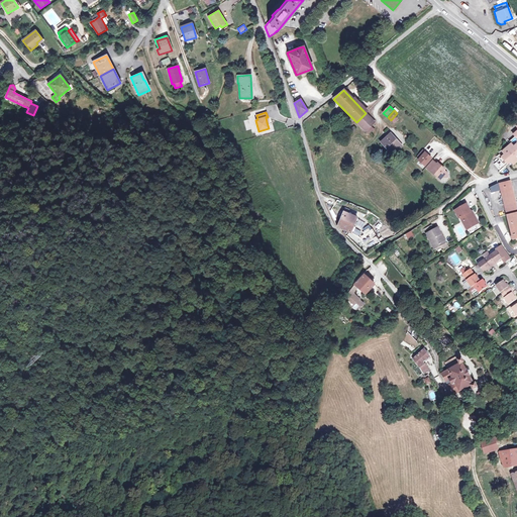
[(368,117),(365,114),(356,122),(370,135),(374,131),(370,127),(374,124),(368,117)]
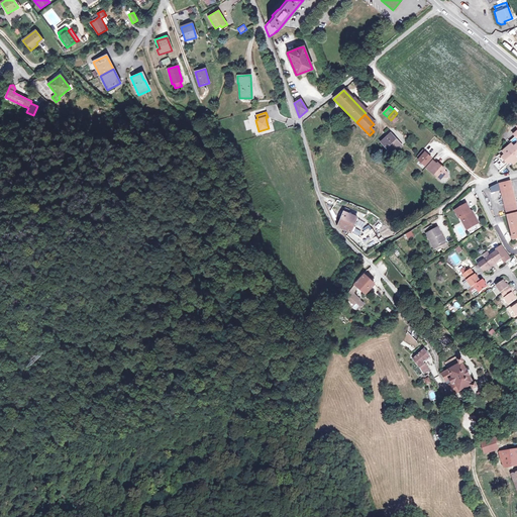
[(516,133),(516,132),(515,134),(513,135),(515,137),(510,141),(512,144),(497,158),(499,161),(495,165),(500,171),(508,165),(507,163),(509,161),(511,162),(513,166),(516,162),(516,133)]
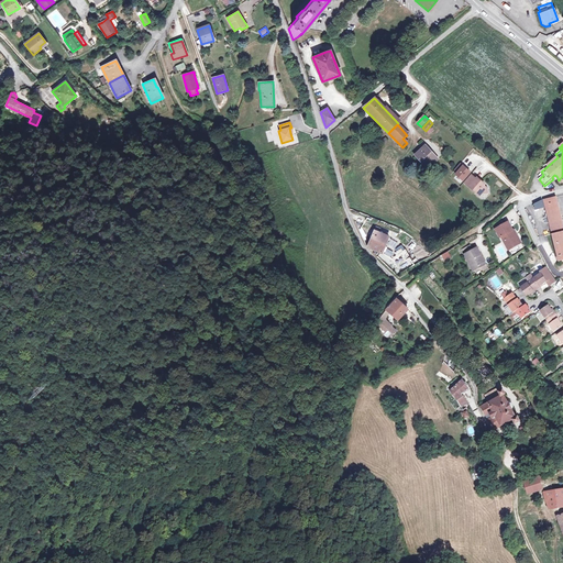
[(438,159),(426,147),(416,156),(428,168),(438,159)]
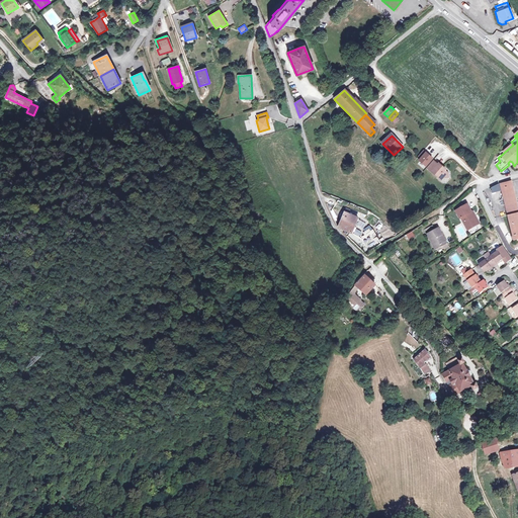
[(417,157),(425,165),(431,159),(424,152),(423,151),(417,157)]
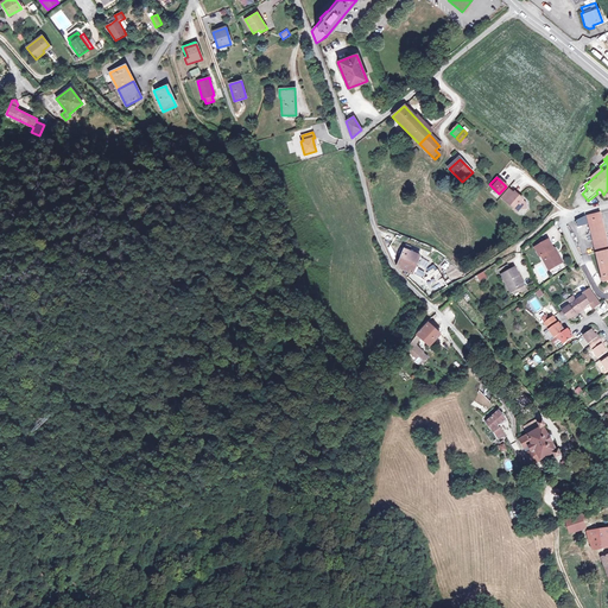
[(511,190),(510,189),(502,197),(518,211),(521,209),(526,209),(526,204),(523,200),(515,191),(514,192),(511,190)]
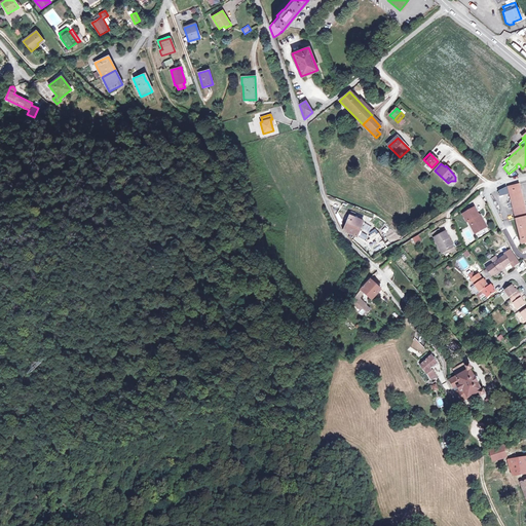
[(520,184),(508,187),(510,194),(515,217),(525,214),(525,211),(525,204),(522,193),(520,184)]
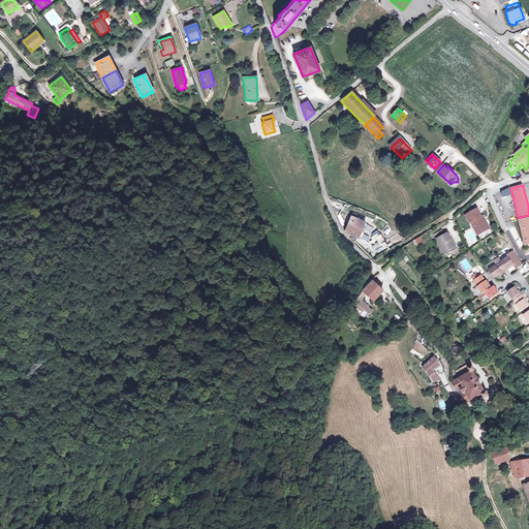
[(508,189),(501,190),(502,197),(509,196),(508,189)]
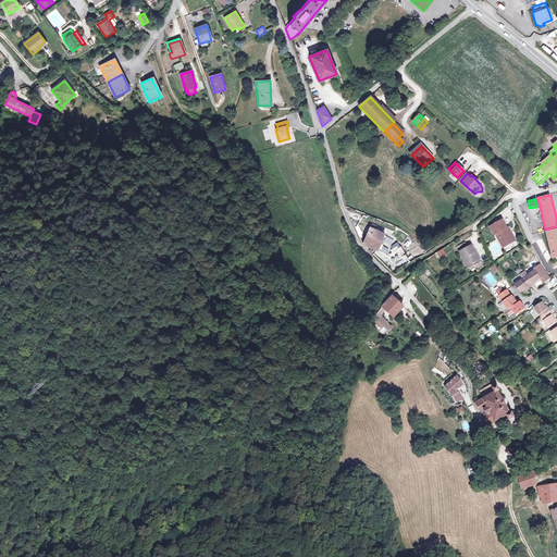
[(504,220),(491,226),(495,234),(496,234),(503,245),(507,243),(509,244),(515,240),(505,222),(504,220)]
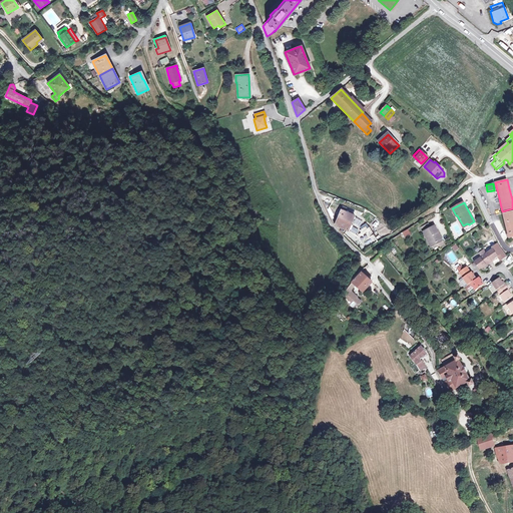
[(512,208),(502,211),(508,237),(512,235),(512,208)]
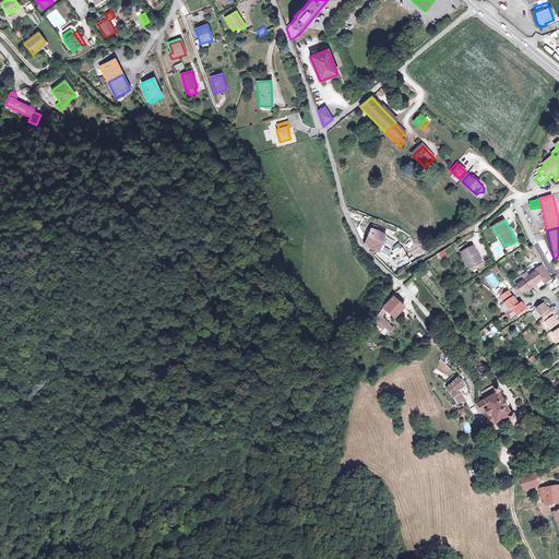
[(385,235),(371,228),(365,246),(379,251),(382,244),(385,235)]
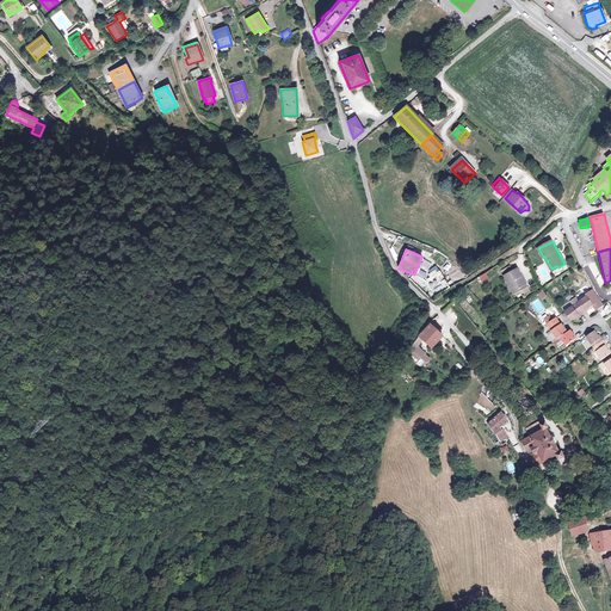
[(511,265),(498,272),(501,278),(505,276),(513,292),(528,287),(518,270),(514,271),(512,269),(511,265)]
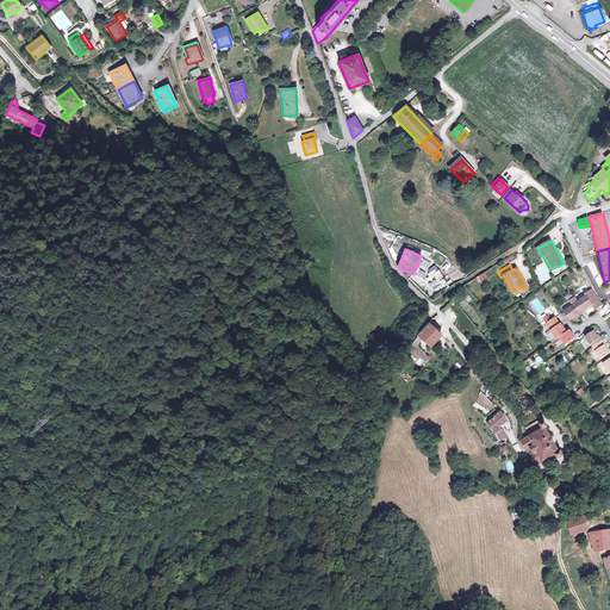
[(434,269),(428,274),(429,277),(425,279),(431,287),(444,278),(439,271),(436,272),(434,269)]
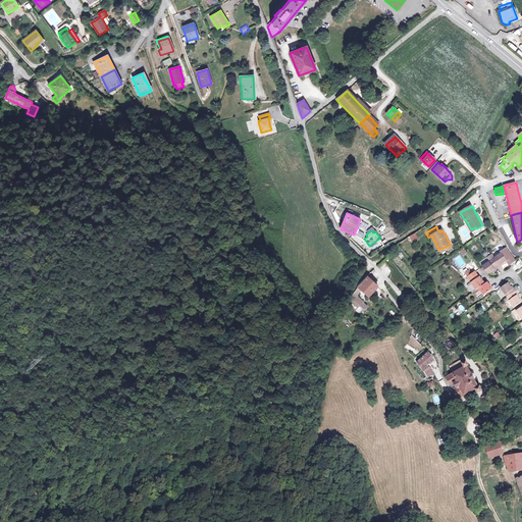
[(416,233),(409,237),(411,244),(419,241),(416,233)]
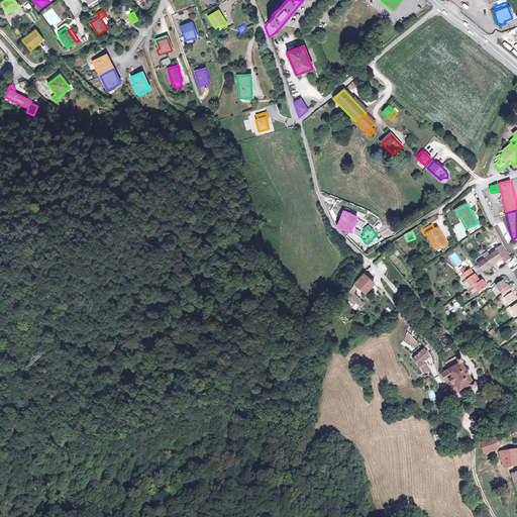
[(490,255),(488,256),(494,266),(497,264),(496,263),(499,261),(502,259),(505,263),(510,259),(501,245),(496,249),(497,250),(490,255)]
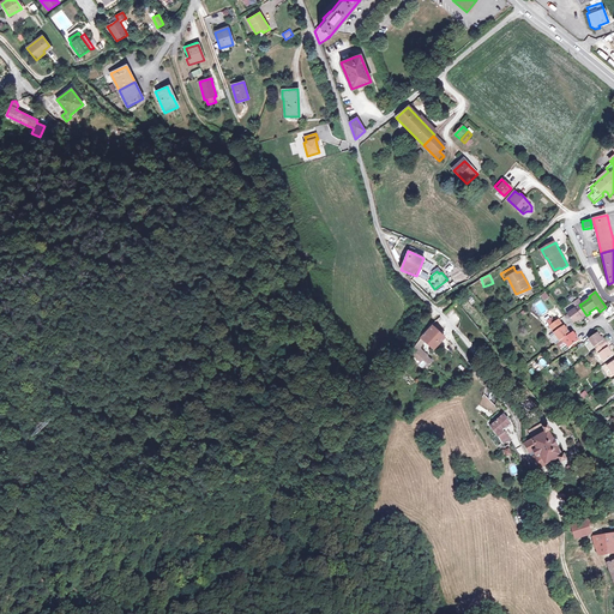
[(587,315),(579,305),(577,307),(567,313),(575,323),(578,319),(582,317),(583,318),(587,315)]
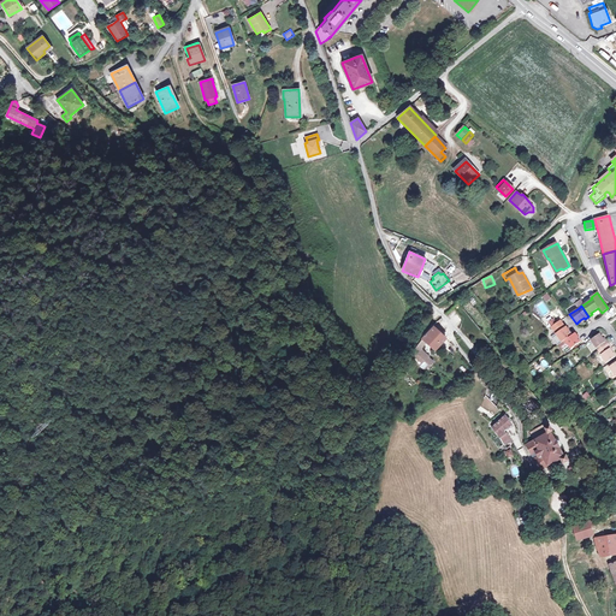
[(615,311),(614,306),(604,312),(608,320),(615,315),(615,311)]
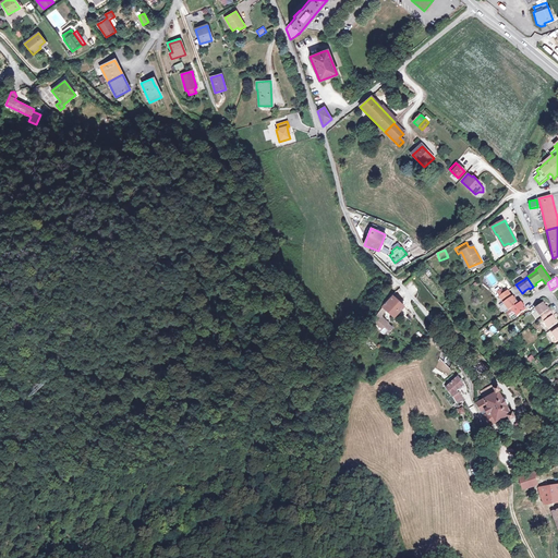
[(512,296),(509,291),(500,296),(504,302),(509,311),(512,307),(519,303),(513,295),(512,296)]
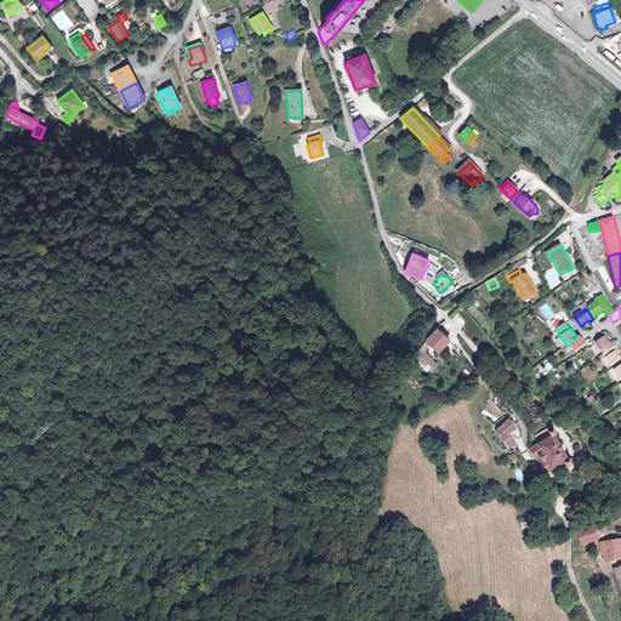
[(449,340),(437,326),(428,337),(420,348),(415,354),(425,362),(429,365),(433,360),(433,359),(426,353),(426,351),(429,345),(439,352),(449,340)]
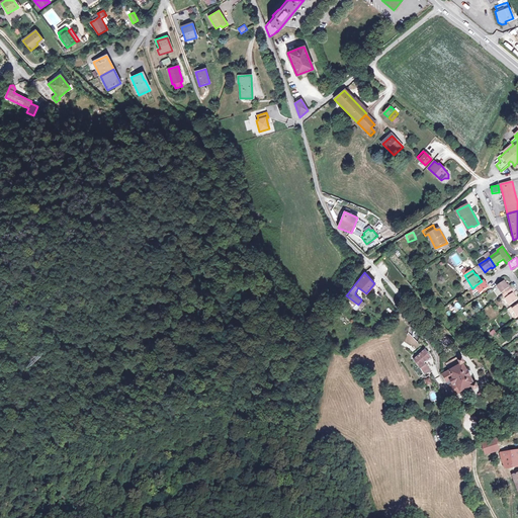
[(484,280),(482,281),(476,285),(481,293),(490,287),(484,280)]
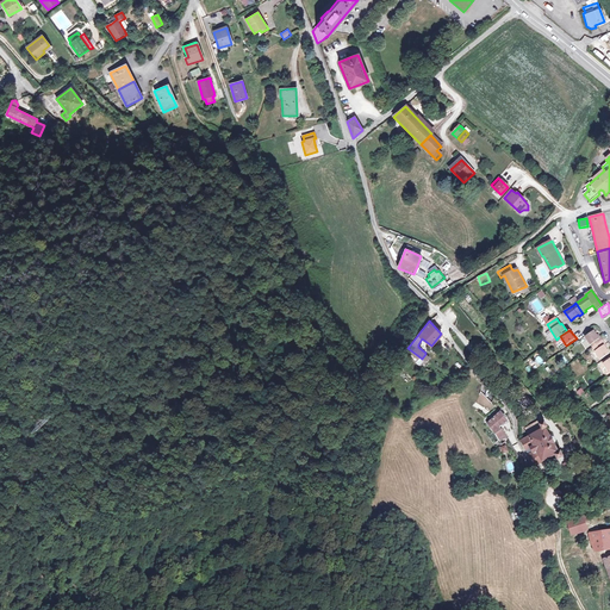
[(595,330),(585,336),(593,348),(604,341),(602,337),(601,338),(598,335),(595,330)]
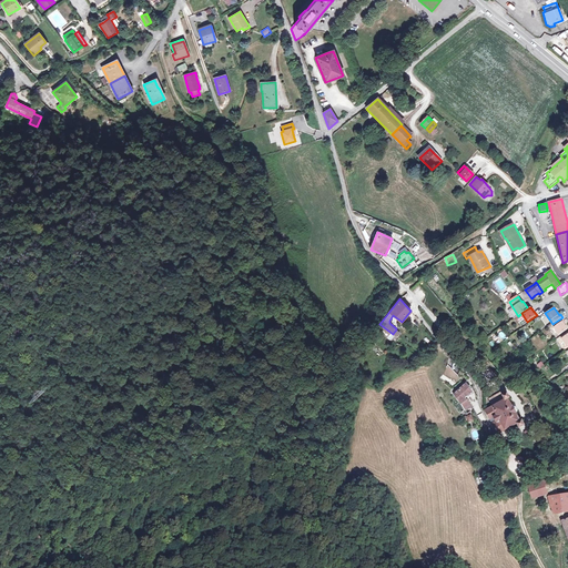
[(564,321),(563,317),(553,324),(560,335),(567,328),(566,325),(563,322),(564,321)]
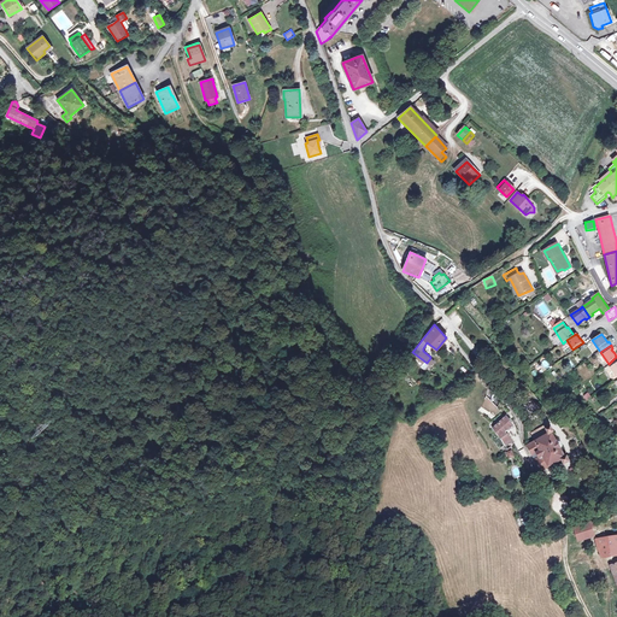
[(422,359),(412,352),(411,354),(419,362),(422,359)]
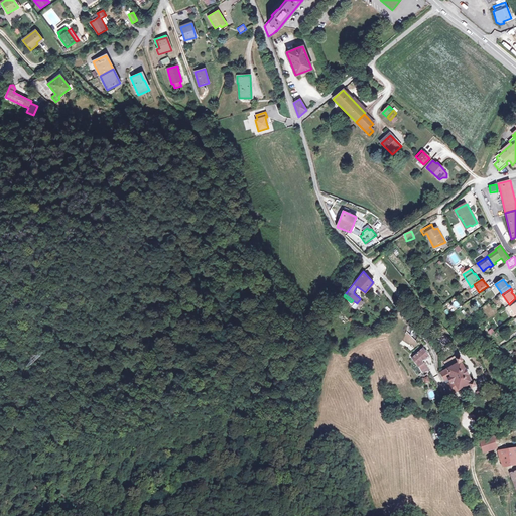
[(363,302),(360,299),(357,303),(353,300),(351,302),(354,305),(353,306),(357,310),(363,302)]
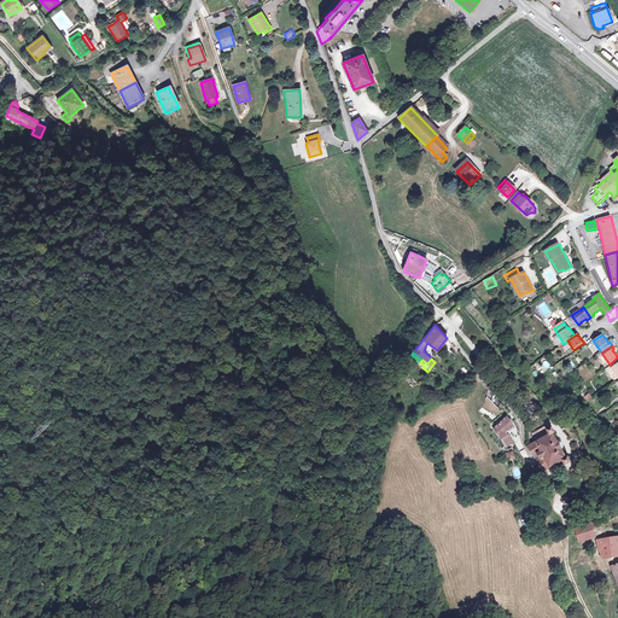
[(496,404),(487,392),(479,409),(489,418),(497,407),(496,404)]
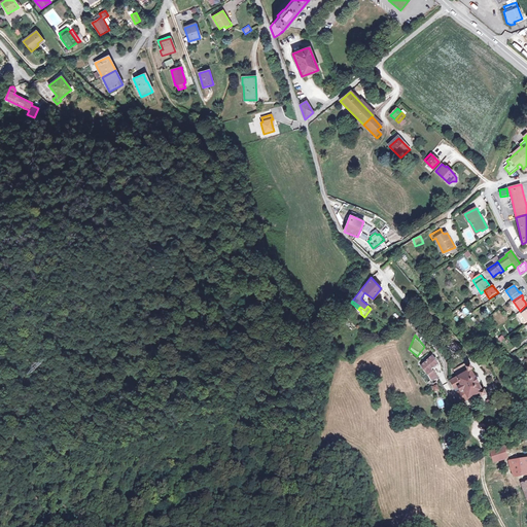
[(435,362),(430,354),(418,363),(423,372),(428,380),(436,375),(432,369),(430,370),(429,366),(435,362)]
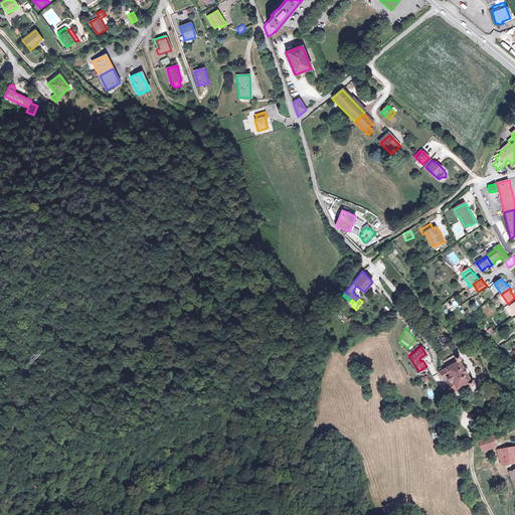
[(455,355),(443,361),(447,368),(440,372),(452,393),(469,384),(472,387),(477,385),(474,380),(473,381),(462,361),(463,360),(461,356),(457,358),(455,355)]
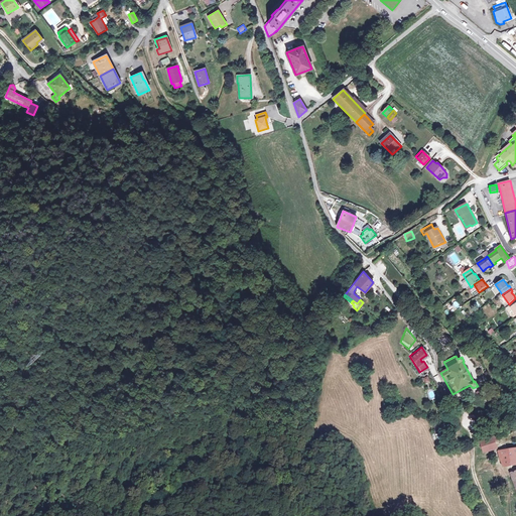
[(497,436),(482,441),(485,453),(497,448),(495,441),(499,440),(497,436)]
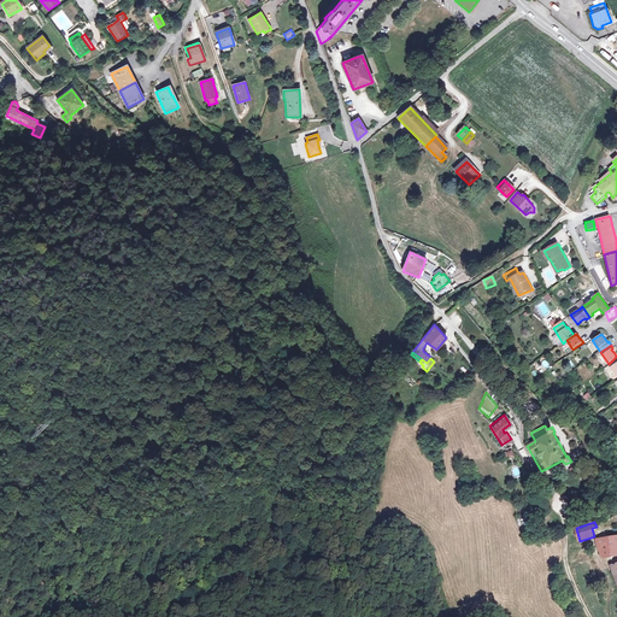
[(616,535),(597,539),(598,544),(603,557),(616,554),(616,535)]
